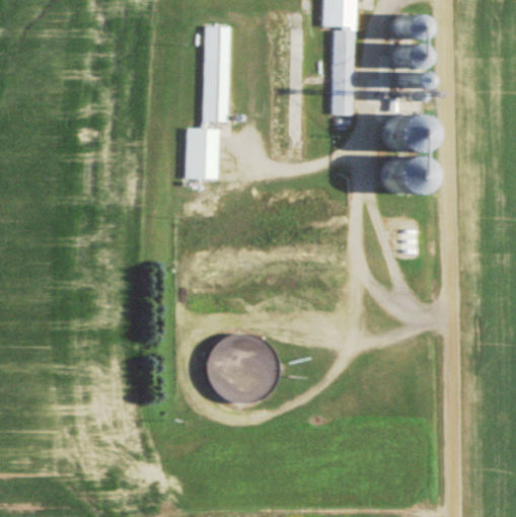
[(334,28),(332,116),(352,116),(353,0),(322,0),(322,27),(334,28)]
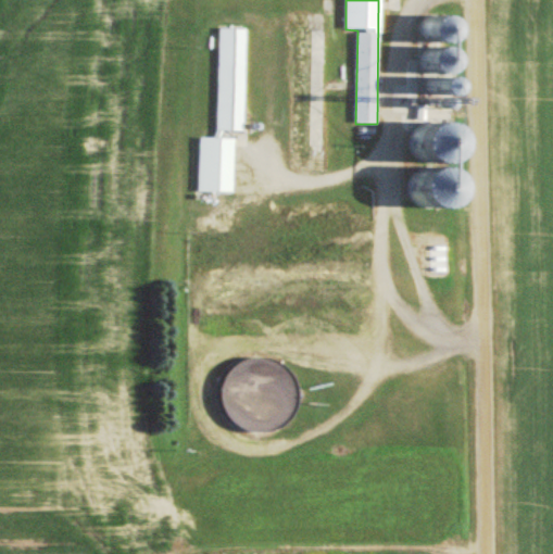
[(242,134),(244,29),(218,28),(216,138),(199,138),(198,191),(233,192),(234,134),(242,134)]
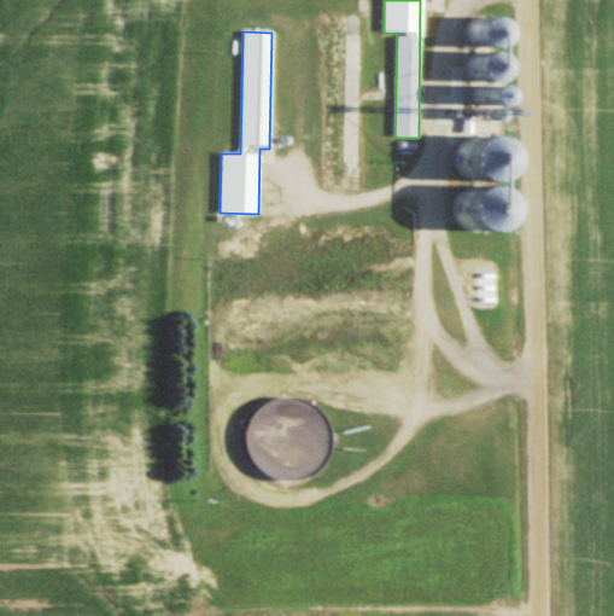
[(310,400),(257,402),(261,481),(315,478),(310,400)]
